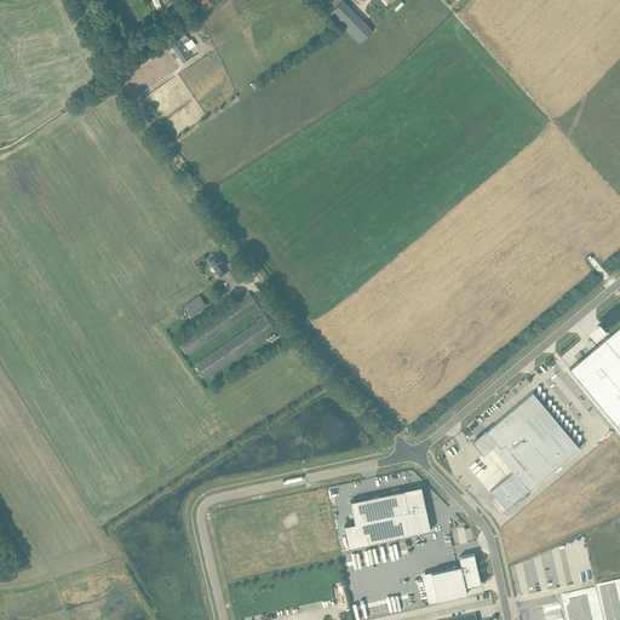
[(197,0),(205,10),(213,4),(211,0),(197,0)]
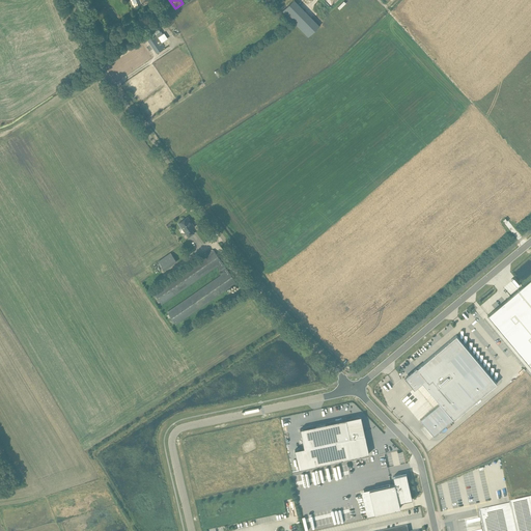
[(297,0),(294,0),(283,10),(309,36),(322,25),(297,0)]
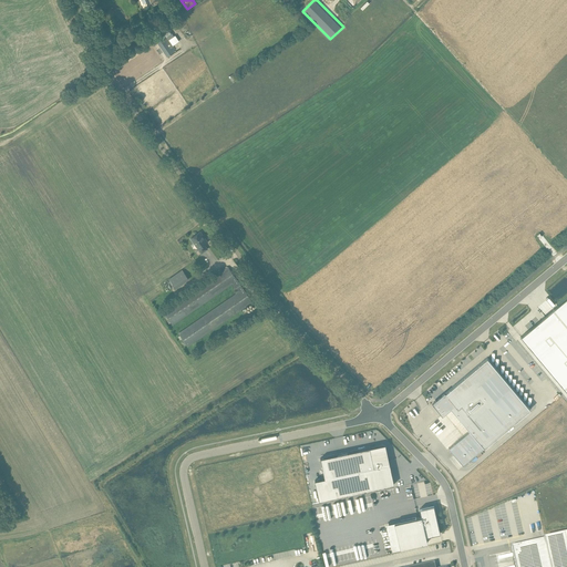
[(168,31),(167,29),(160,33),(163,39),(158,42),(167,57),(174,52),(173,51),(175,50),(173,45),(179,41),(175,35),(174,35),(172,32),(171,33),(169,30),(168,31)]
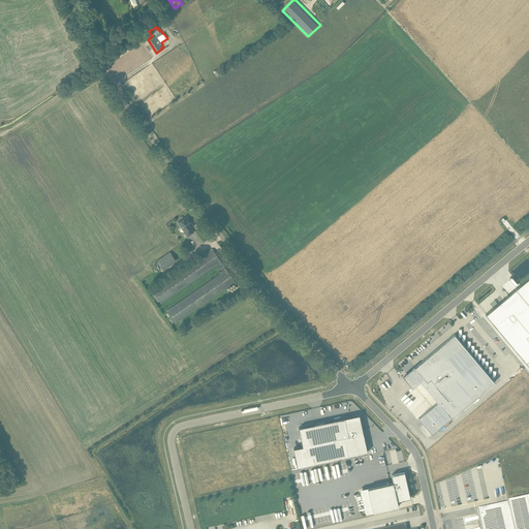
[(189,220),(187,216),(178,222),(188,237),(193,232),(191,228),(194,226),(191,222),(190,223),(189,220)]
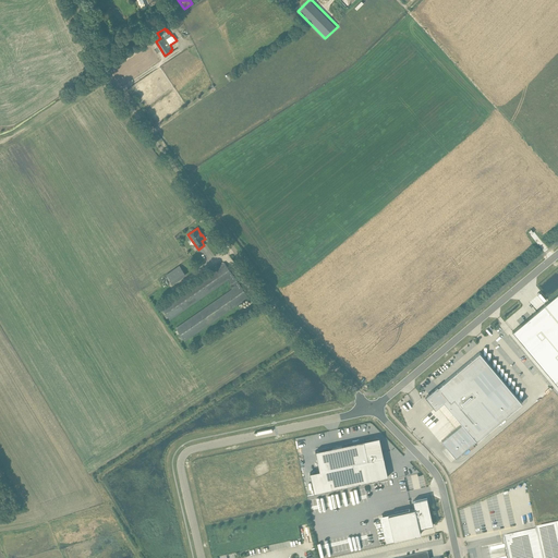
[(249,296),(225,263),(161,307),(170,319),(229,279),(234,288),(177,328),(185,341),(249,296)]
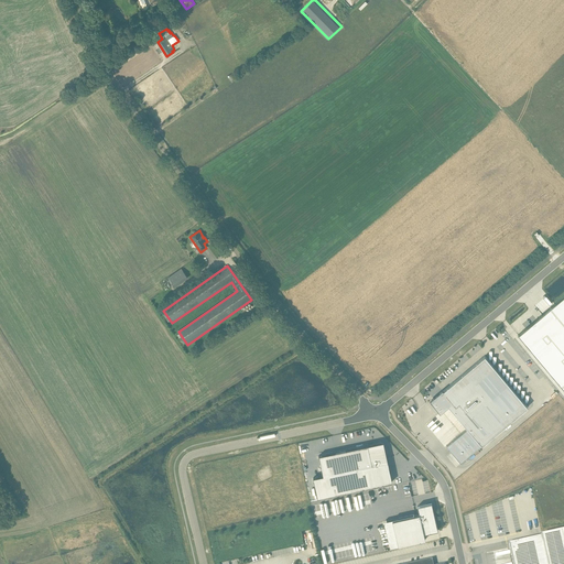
[(188,278),(182,269),(167,278),(174,288),(188,278)]
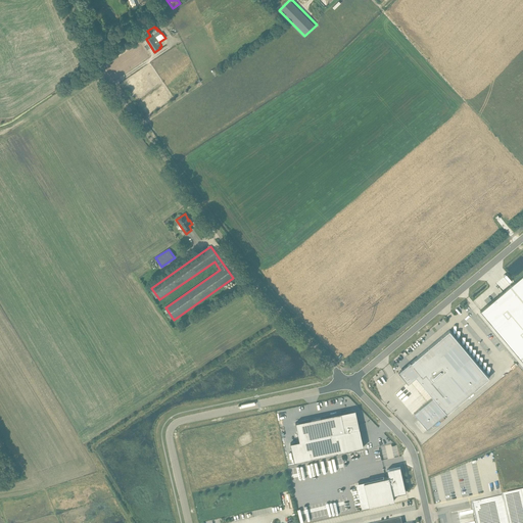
[(503,291),(480,311),(522,361),(522,274),(510,285),(503,291)]
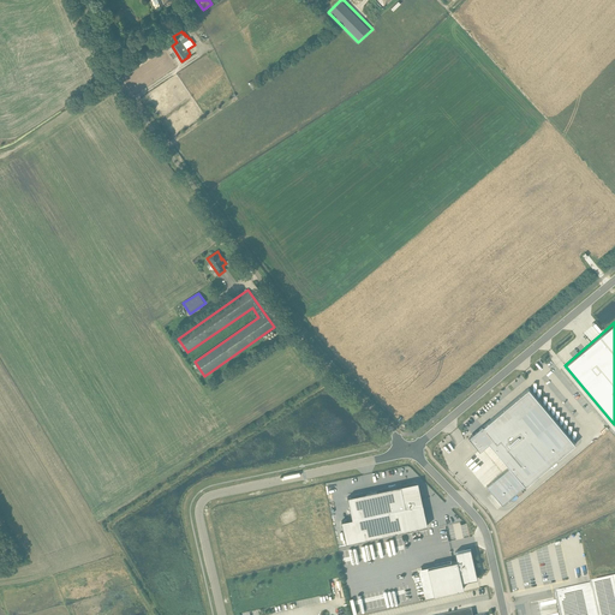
[(502,505),(575,443),(529,388),(484,427),(483,424),(469,436),(479,451),(489,442),(509,467),(487,487),(502,505)]
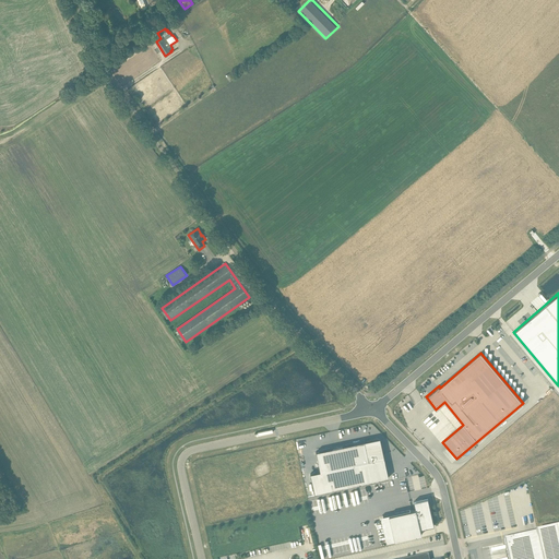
[(320,471),(310,473),(314,494),(389,477),(384,458),(383,458),(377,440),(365,442),(365,441),(316,451),(320,471)]
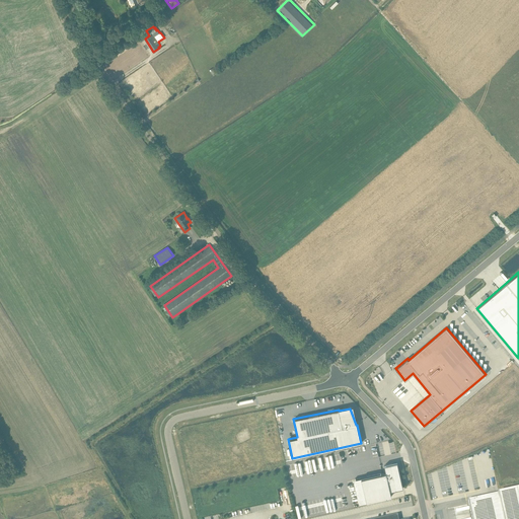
[(402,488),(399,472),(397,462),(392,463),(384,465),(385,472),(361,478),(366,502),(391,496),(390,491),(402,488)]
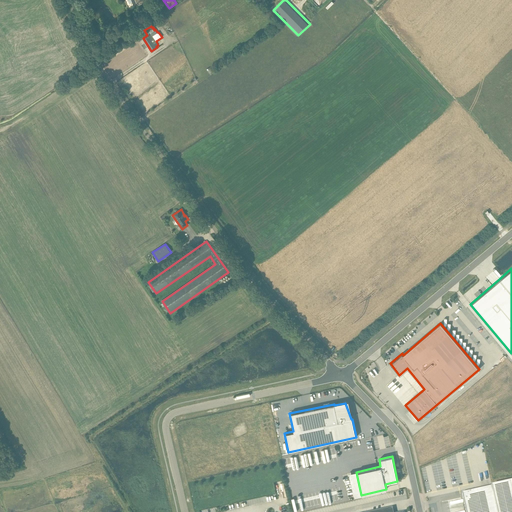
[(465,511),(511,511),(511,482),(462,494),(465,511)]
